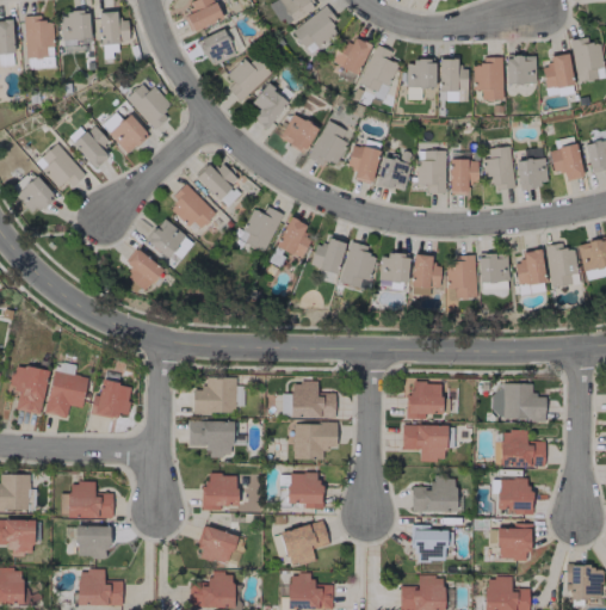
[(187,16),(195,32),(224,19),(215,0),(198,0),(192,4),(196,12),(187,16)]
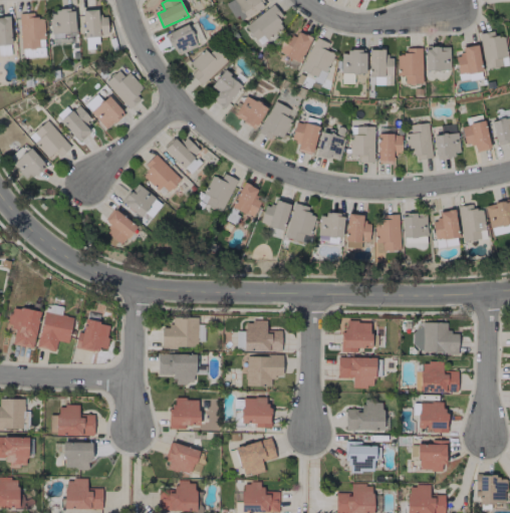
[(266,7),(262,0),(230,0),(227,2),(237,22),(266,7)]
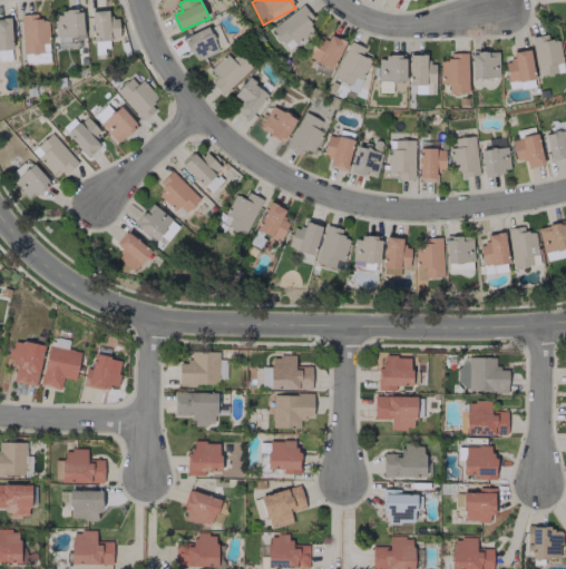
[(316,31),(311,23),(316,19),(305,6),(274,30),(291,51),(316,31)]
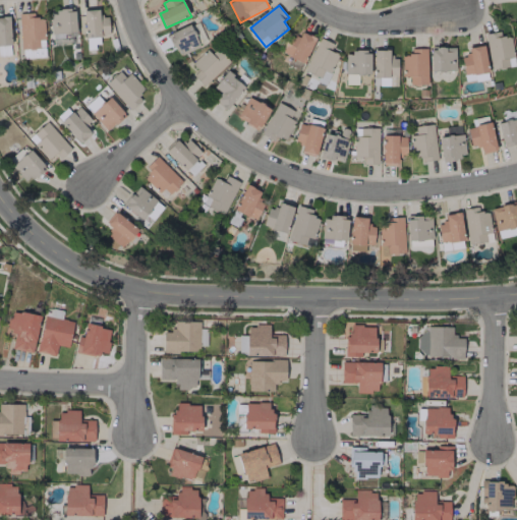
[(55,40),(67,40),(67,34),(78,34),(77,10),(53,11),(55,40)]
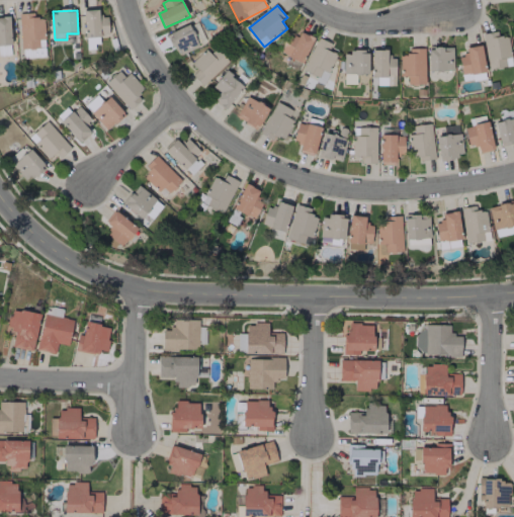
[(110,17),(101,18),(101,10),(85,10),(87,46),(102,45),(101,36),(110,36),(110,17)]
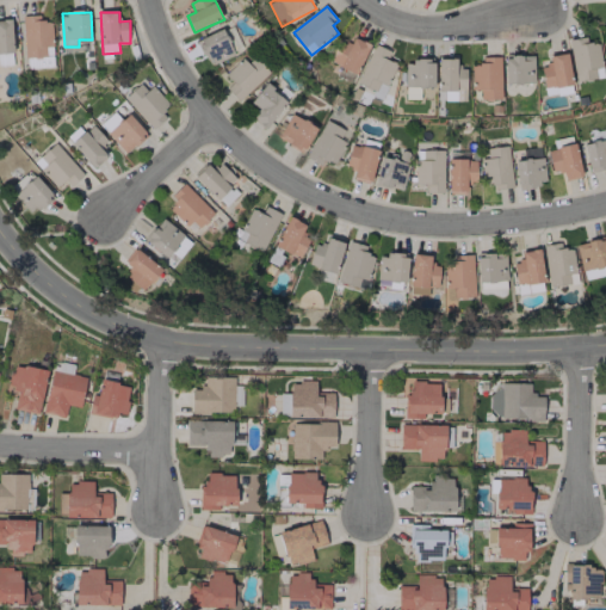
[(56,68),(55,22),(43,22),(43,16),(26,17),(29,69),(56,68)]
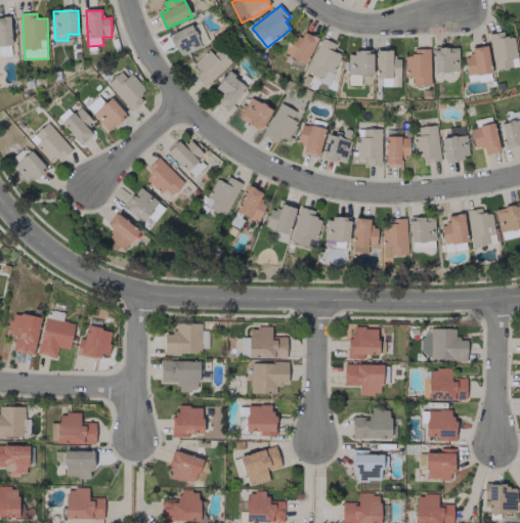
[(0,49),(0,57),(13,57),(12,16),(0,16),(0,49)]
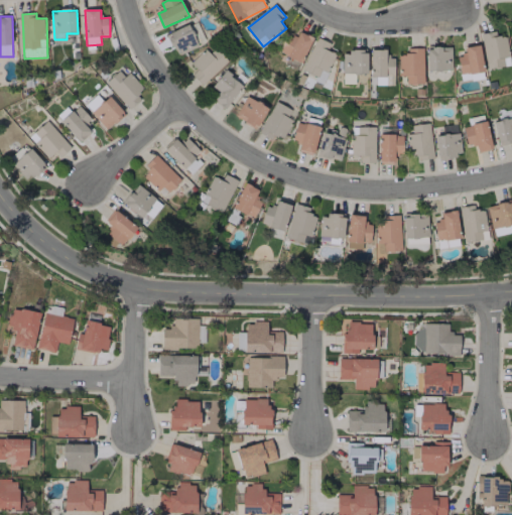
[(207,44),(204,35),(197,38),(192,25),(169,33),(177,54),(207,44)]
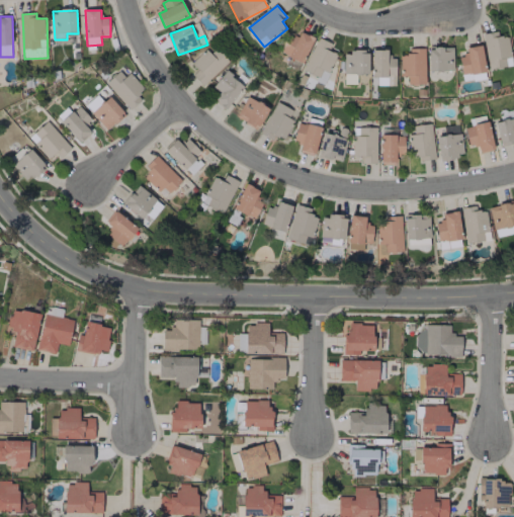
[(316,37),(296,28),(285,56),(305,64),(316,37)]
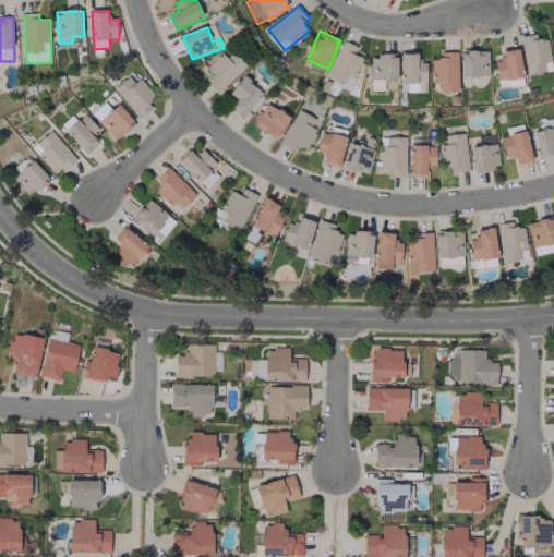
[(553,62),(551,39),(540,40),(539,35),(524,36),(528,75),(553,73),(553,62)]
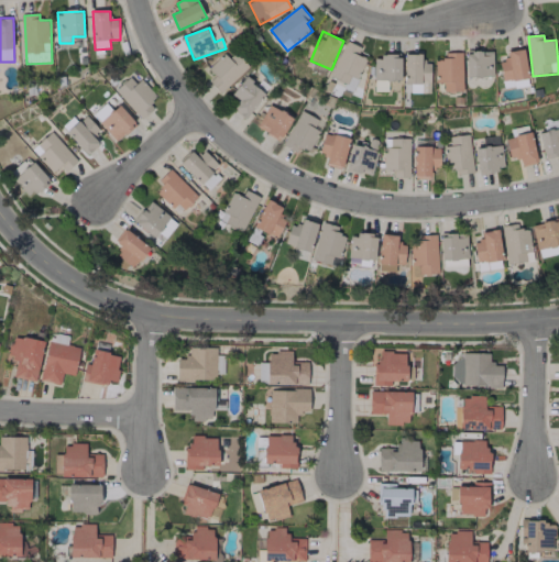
[(331,80),(355,90),(369,59),(360,55),(363,48),(348,42),(331,80)]
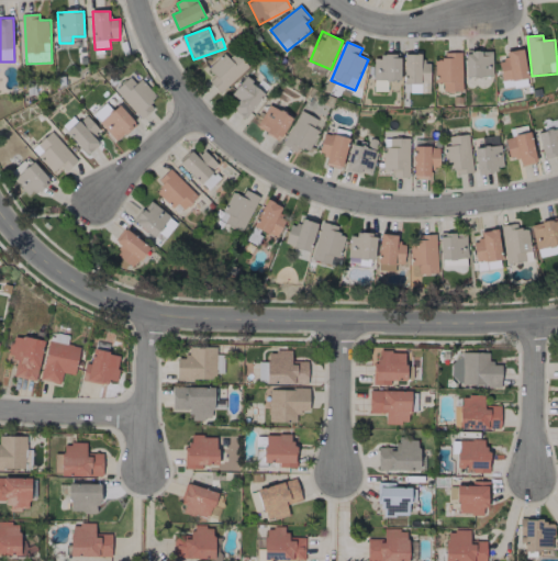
[(508,51),(509,63),(501,63),(503,81),(528,79),(525,48),(508,51)]
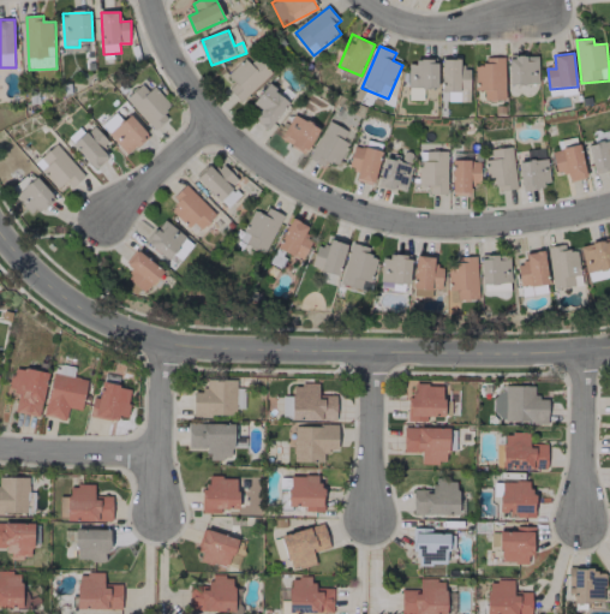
[(540,57),(510,57),(512,85),(540,85),(540,57)]
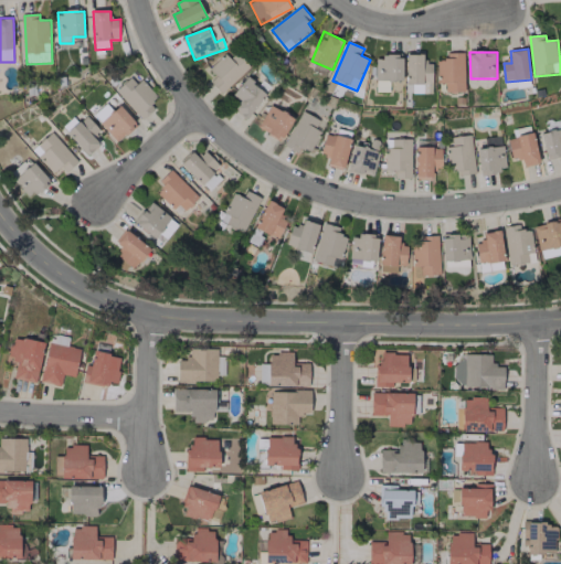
[(441,84),(447,84),(447,93),(467,93),(466,53),(448,54),(448,61),(440,61),(441,84)]
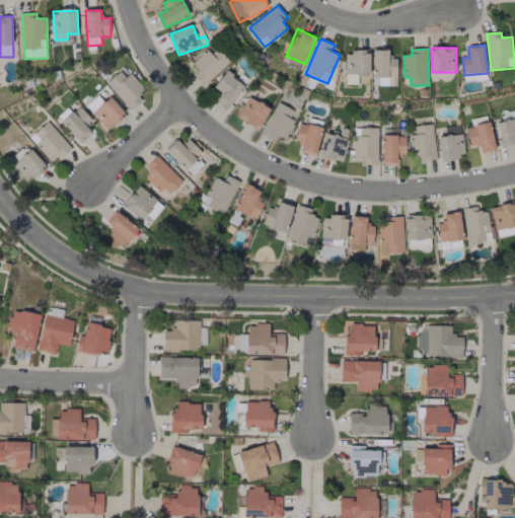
[(195,75),(205,86),(231,62),(220,50),(214,55),(209,50),(194,64),(200,70),(195,75)]
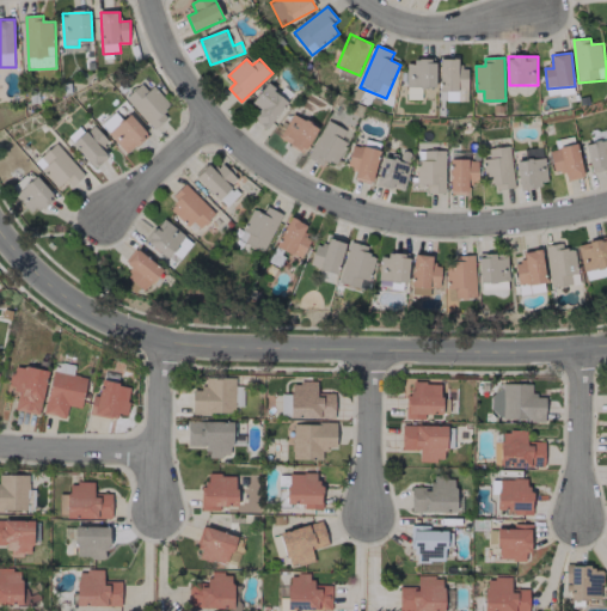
[(470,92),(470,69),(460,69),(460,59),(442,60),(442,92),(470,92)]
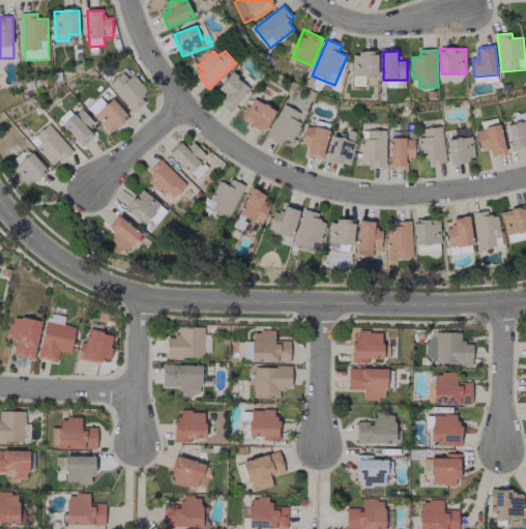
[(379,54),(354,53),(354,87),(368,87),(368,77),(379,77),(379,54)]
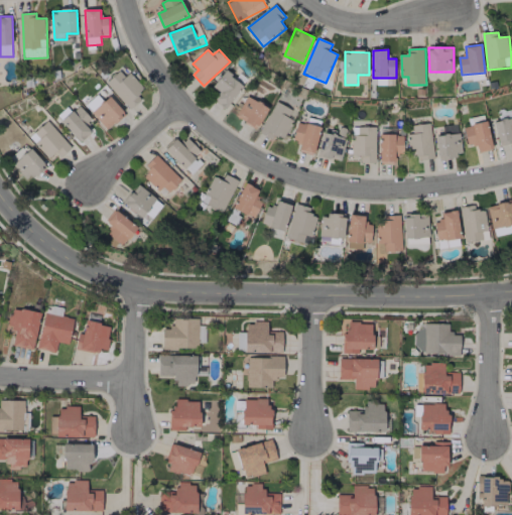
[(127,78),(121,71),(108,83),(132,110),(143,100),(139,95),(146,89),(131,74),(127,78)]
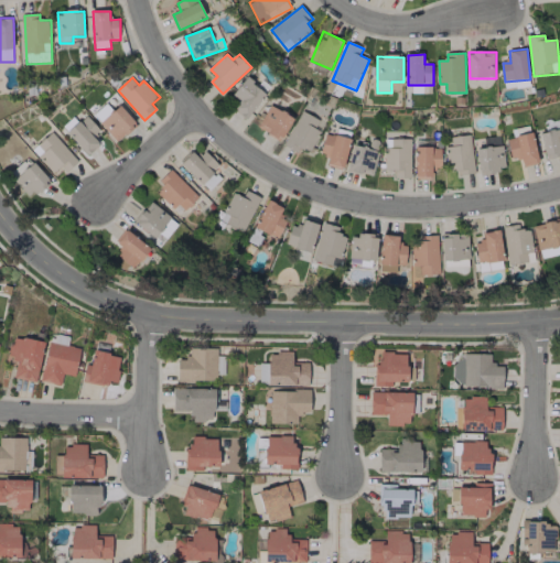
[(241,101),(235,110),(248,120),(268,94),(247,78),(234,96),(241,101)]
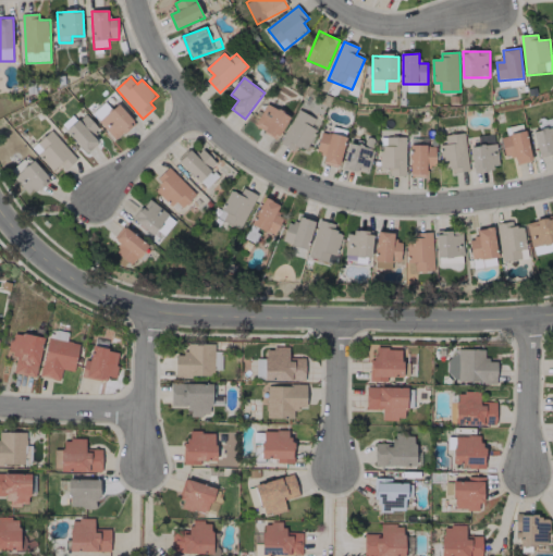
[(525,85),(523,78),(500,83),(501,89),(525,85)]
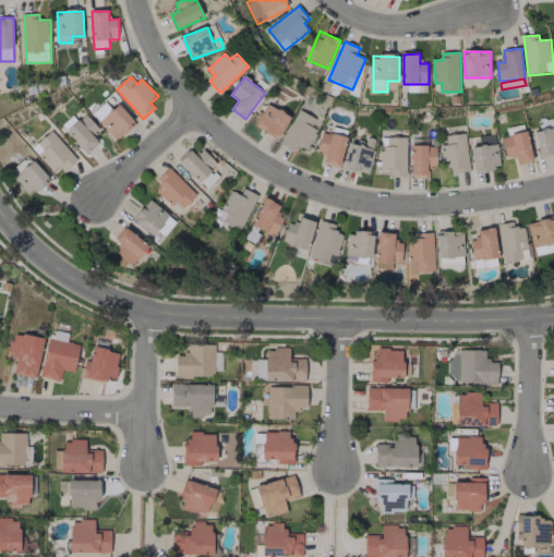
[(119,105),(113,110),(106,101),(93,114),(118,141),(137,123),(119,105)]
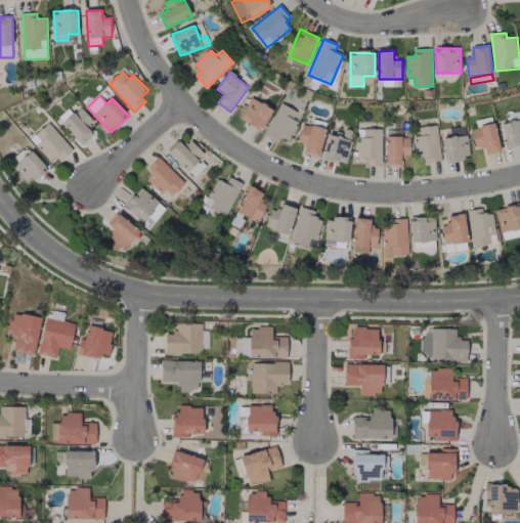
[(262,132),(274,111),(253,98),(241,119),(262,132)]
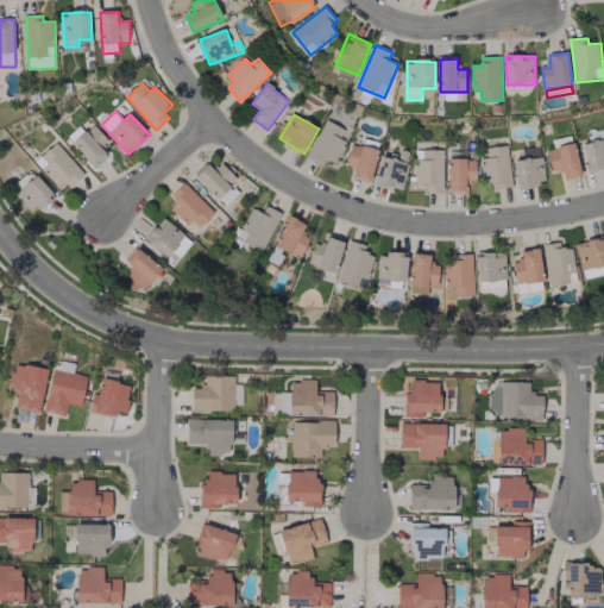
[(343,139),(347,131),(328,120),(308,158),(322,167),(326,160),(335,165),(348,143),(343,139)]
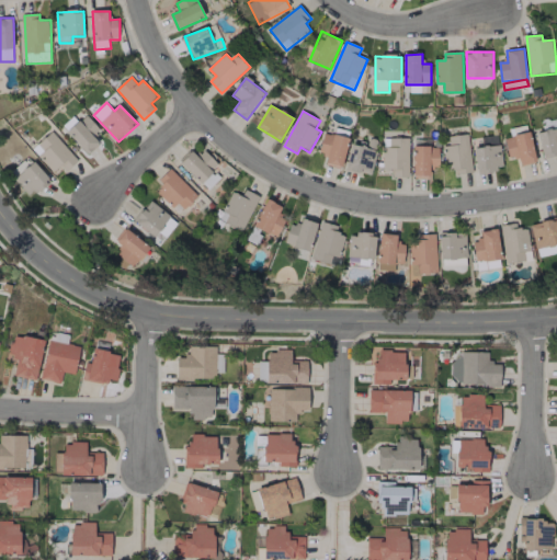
[(94,136),(101,129),(88,115),(68,133),(89,155),(101,144),(94,136)]
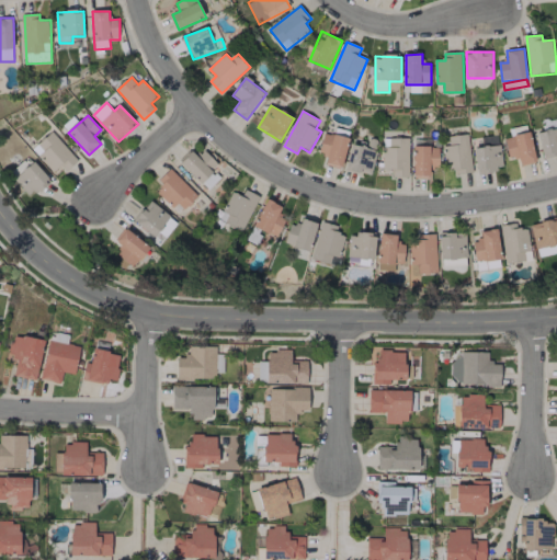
[(556,128),(538,134),(545,159),(556,156),(556,128)]
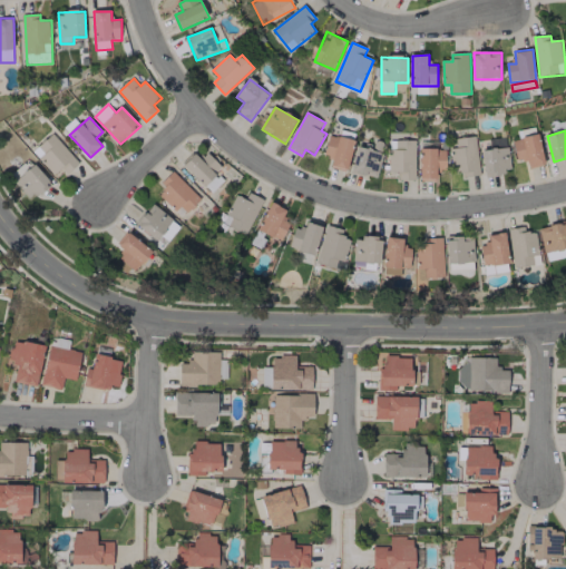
[(79,162),(54,134),(35,153),(60,179),(79,162)]
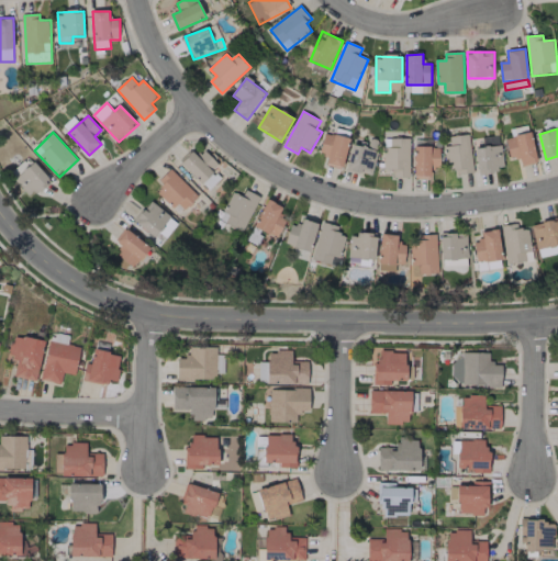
[(523,167),(539,164),(532,133),(506,138),(512,160),(521,157),(523,167)]
